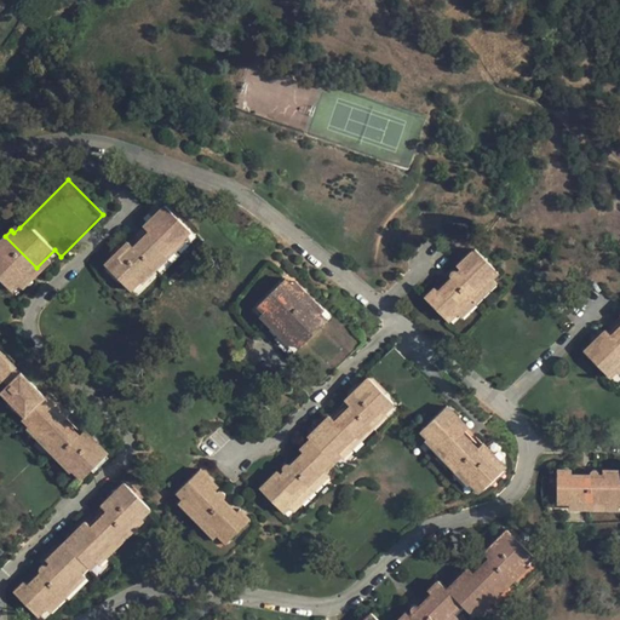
[(144,244),(139,237),(132,245),(128,241),(105,264),(131,291),(141,281),(139,280),(155,264),(158,267),(170,256),(167,252),(183,236),(184,237),(191,230),(166,205),(144,227),(148,229),(153,235),(144,244)]
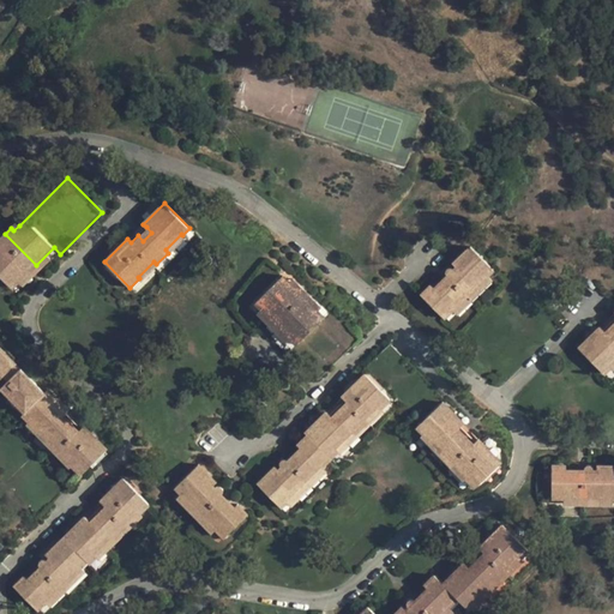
[(146,227),(138,235),(143,241),(151,233),(146,227)]
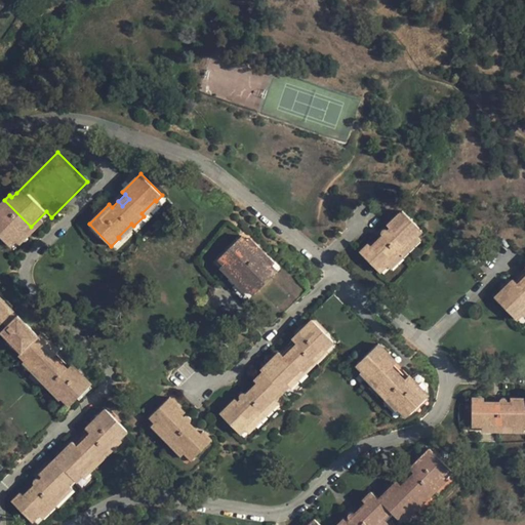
[(4,200),(0,203),(0,205),(26,231),(31,227),(4,200)]
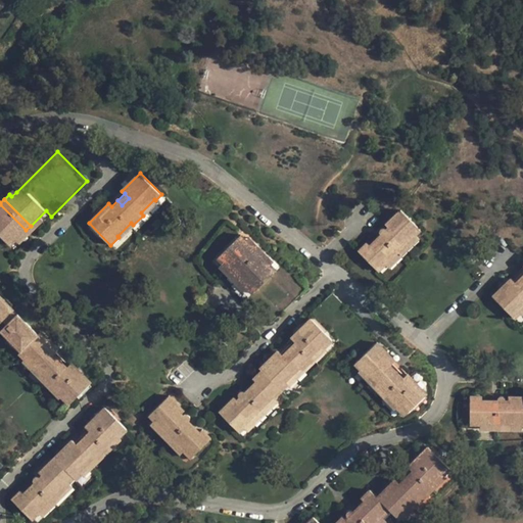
[(154,199),(141,212),(143,216),(144,217),(157,202),(155,200),(154,199)]
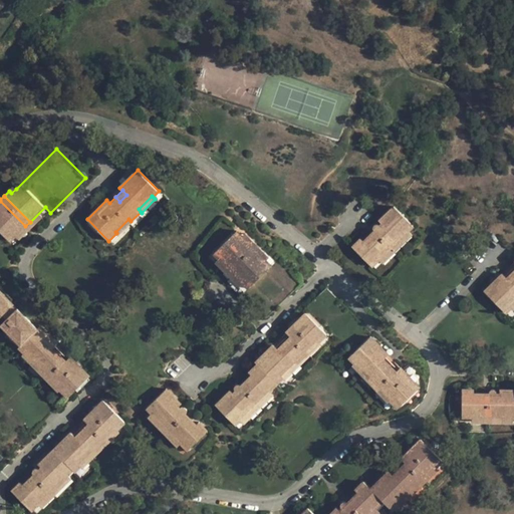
[(0,201),(0,231),(10,241),(25,226),(0,201)]
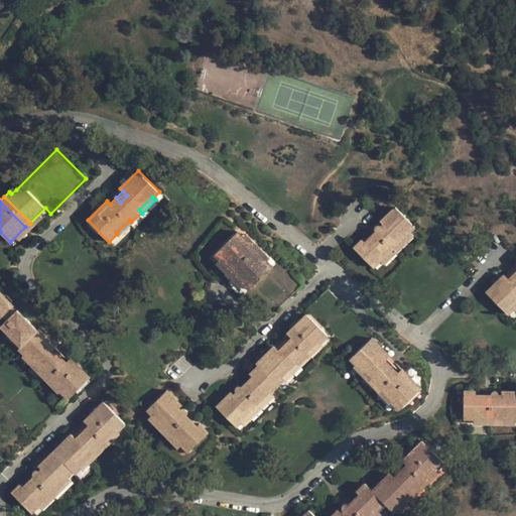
[(363,239),(354,247),(374,268),(415,226),(396,207),(381,222),(384,224),(382,226),(380,225),(379,225),(377,226),(376,227),(375,228),(375,229),(376,230),(376,231),(365,242),(363,239)]
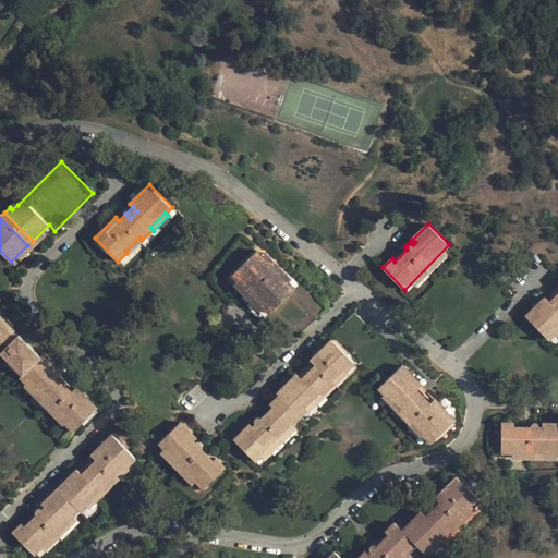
[(140,238),(125,252),(126,253),(129,255),(143,241),(142,240),(140,238)]
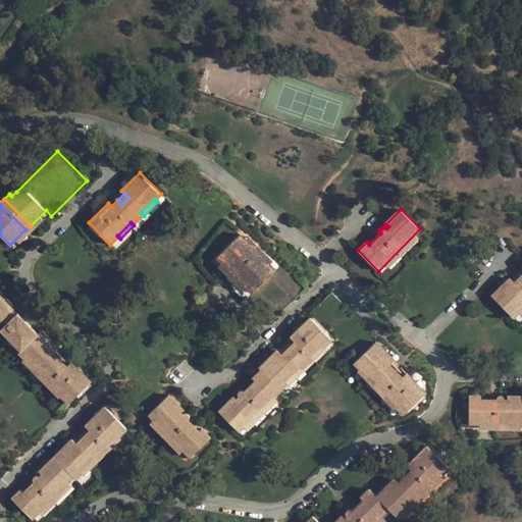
[(242,233),(217,257),(252,293),(247,299),(270,323),(306,288),(282,264),(276,269),(271,264),(266,259),(269,257),(254,241),(251,244),(242,233)]
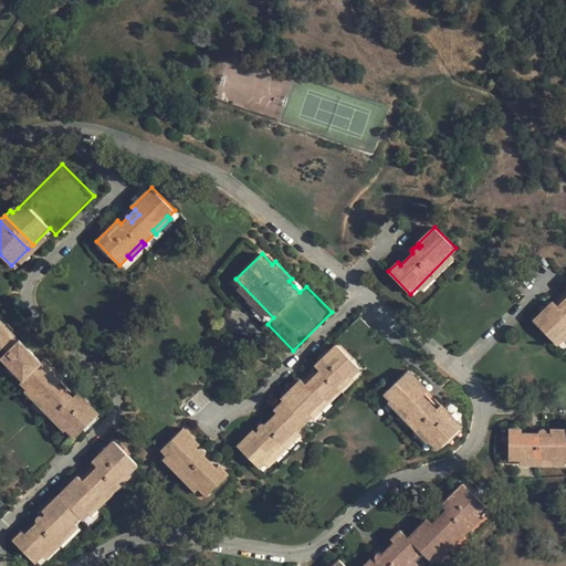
[(565,292),(563,295),(565,299),(565,304),(561,310),(555,303),(553,301),(533,321),(551,337),(557,344),(564,337),(562,335),(565,331),(565,292)]
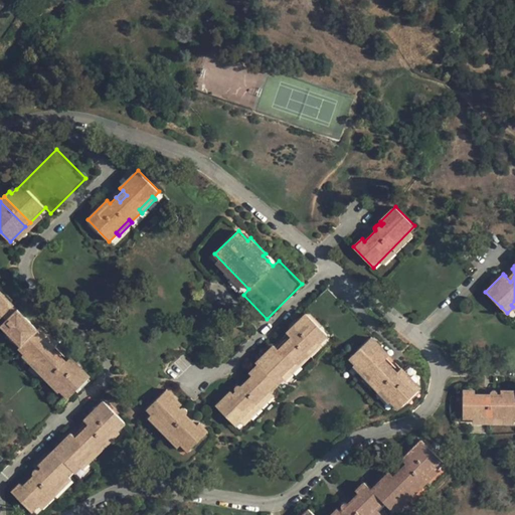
[(514,272),(512,269),(505,276),(510,282),(514,277),(514,272)]
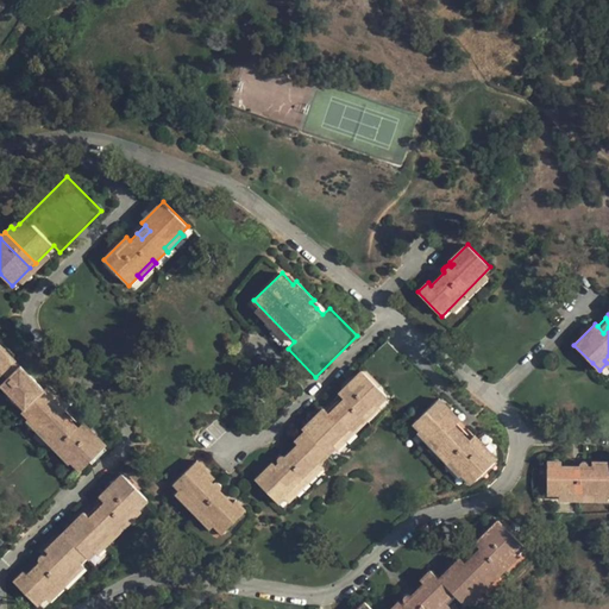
[(443,395),(388,340),(359,368),(362,370),(339,394),(343,396),(334,403),(340,409),(333,416),(327,410),(325,408),(302,429),(305,431),(295,441),(297,445),(286,456),(284,456),(282,456),(281,457),(280,458),(278,459),(278,462),(278,463),(280,463),(277,465),(274,463),(256,481),(278,503),(334,449),(333,446),(349,431),(352,434),(364,422),(360,419),(377,403),(380,405),(388,396),(420,429),(422,428),(439,445),(434,449),(446,460),(450,457),(465,472),(463,475),(472,484),(497,458),(475,435),(472,438),(465,429),(458,437),(451,429),(458,422),(460,420),(439,399),(443,395)]
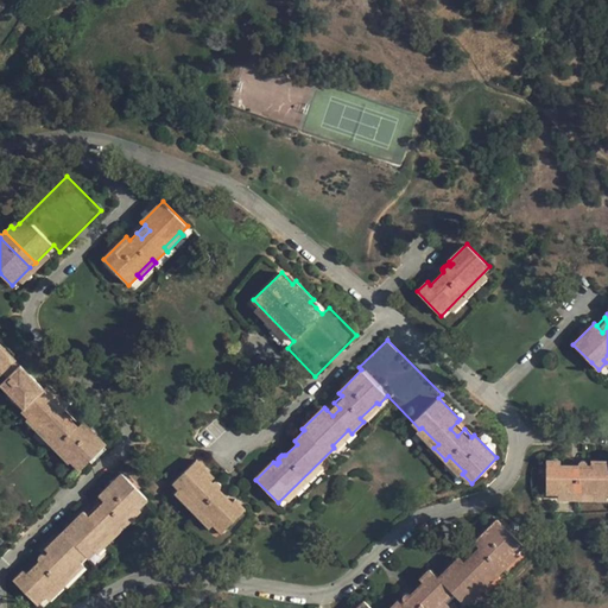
[(29,417),(31,415),(48,431),(43,435),(45,437),(5,480),(38,511),(80,468),(81,470),(106,444),(83,422),(82,424),(75,417),(68,423),(59,416),(67,409),(70,406),(49,385),(45,388),(21,365),(20,366),(18,368),(13,363),(16,361),(17,359),(0,342),(0,375),(5,371),(10,377),(2,384),(26,407),(23,411),(29,417)]
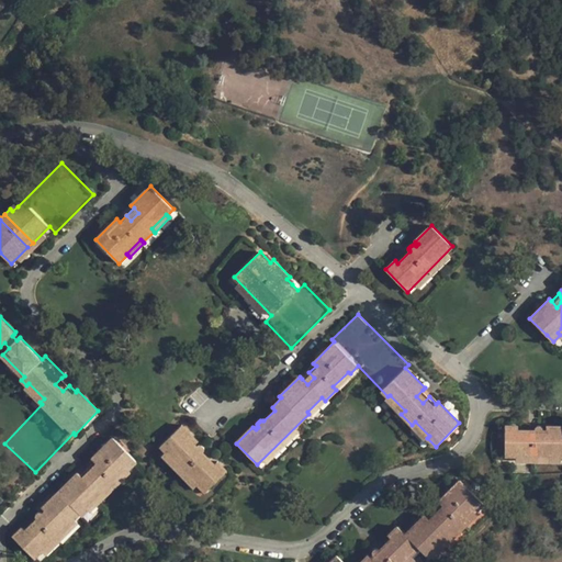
[(308,372),(302,379),(307,384),(314,378),(308,372)]
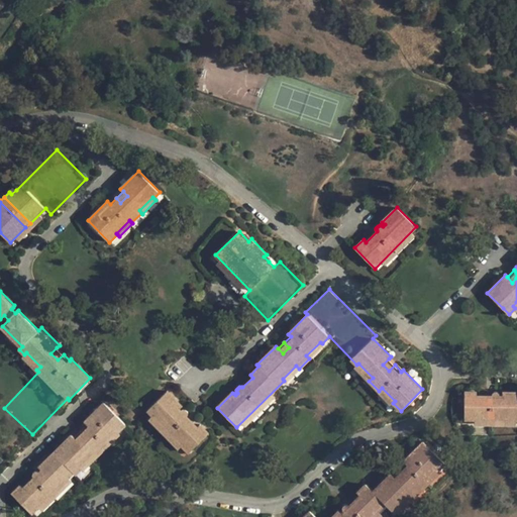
[(320,342),(306,355),(309,358),(310,359),(324,345),(322,343),(320,342)]
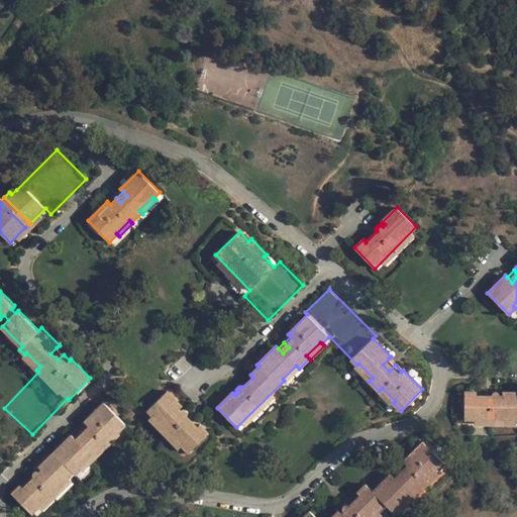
[(64,354),(57,347),(50,353),(58,359),(64,354)]
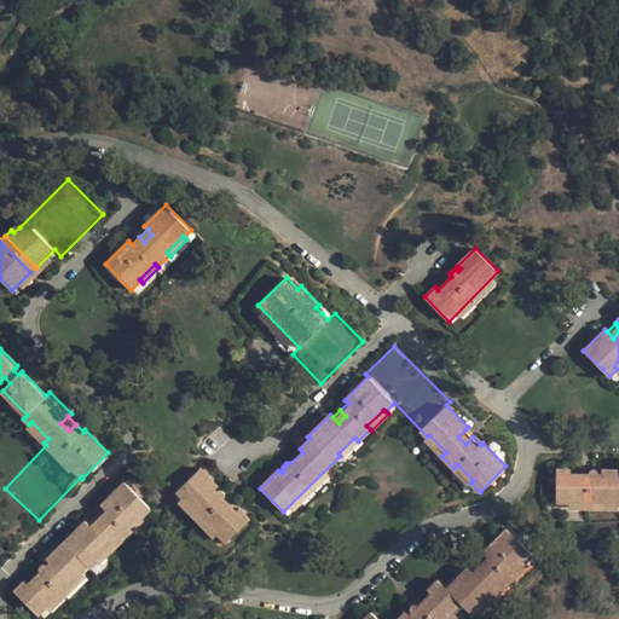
[(48,439),(32,422),(27,427),(44,444),(48,439)]
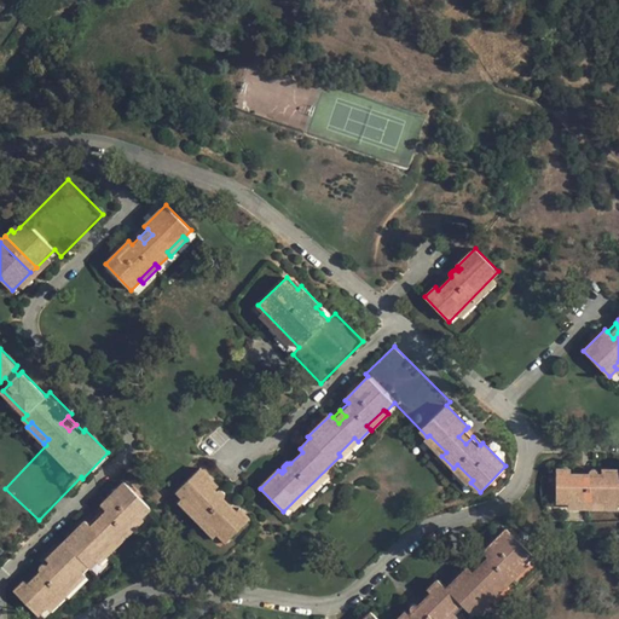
[(473,437),(466,429),(458,437),(466,444),(473,437)]
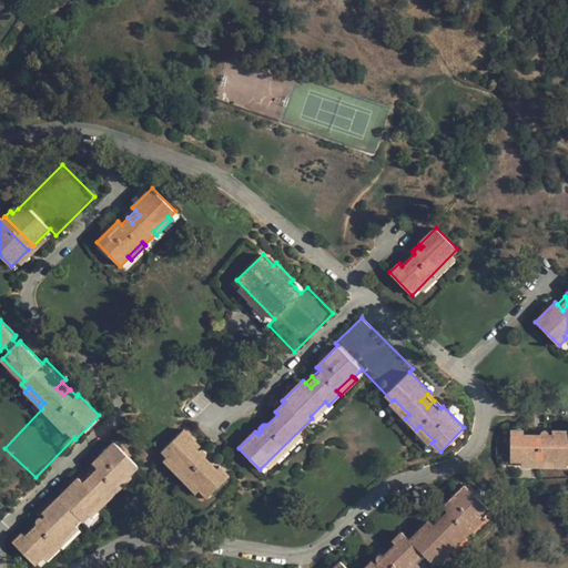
[(409,415),(394,399),(392,401),(389,404),(404,419),(405,418),(409,415)]
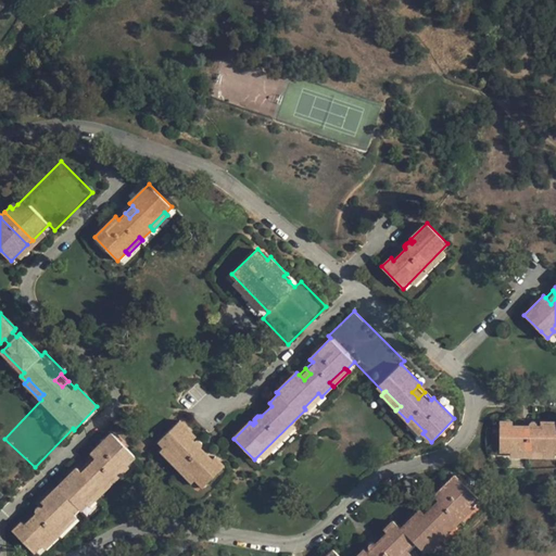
[(318,393),(304,407),(305,409),(308,412),(323,397),(321,396),(318,393)]
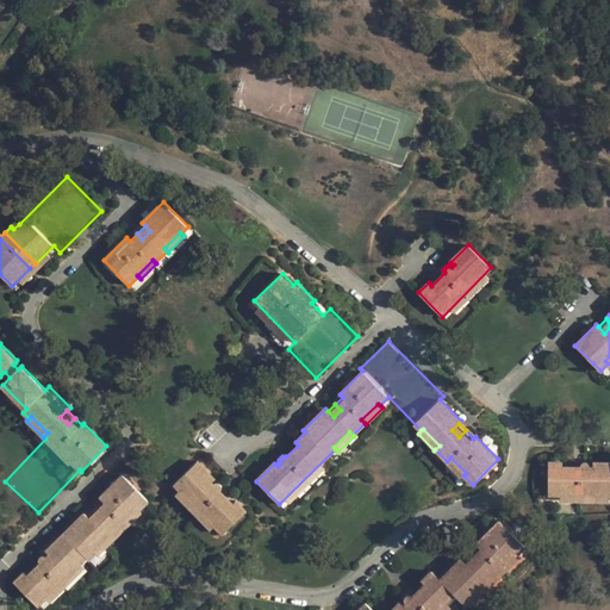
[(466,473),(450,458),(447,461),(446,461),(461,478),(464,475),(466,473)]
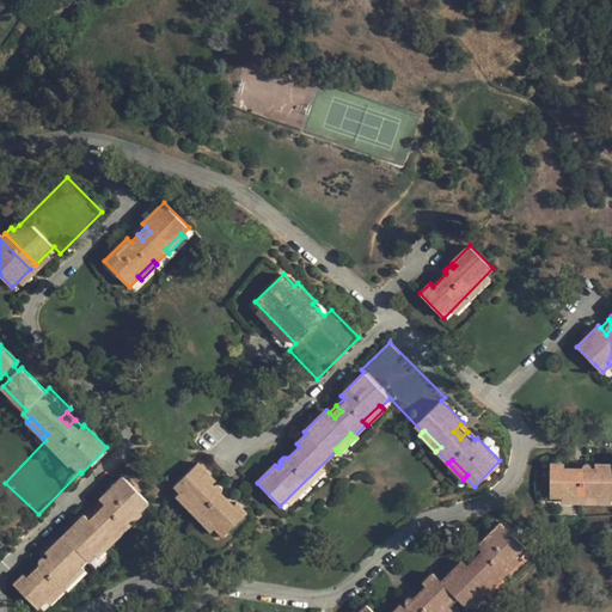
[(199,463),(175,485),(224,536),(248,512),(237,502),(234,506),(221,493),(222,490),(222,488),(221,487),(221,485),(219,484),(218,484),(215,484),(214,485),(213,483),(216,481),(199,463)]
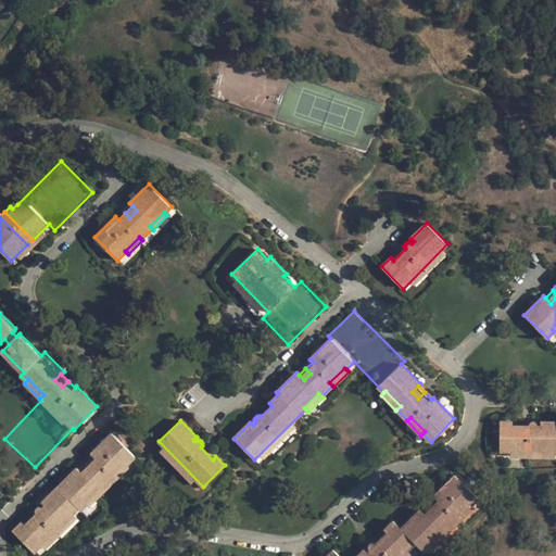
[(513,421),(500,421),(500,451),(555,451),(555,421),(541,421),(541,427),(538,426),(538,425),(536,424),(535,422),(534,421),(533,421),(531,421),(530,421),(529,424),(528,425),(528,426),(513,426),(513,421)]
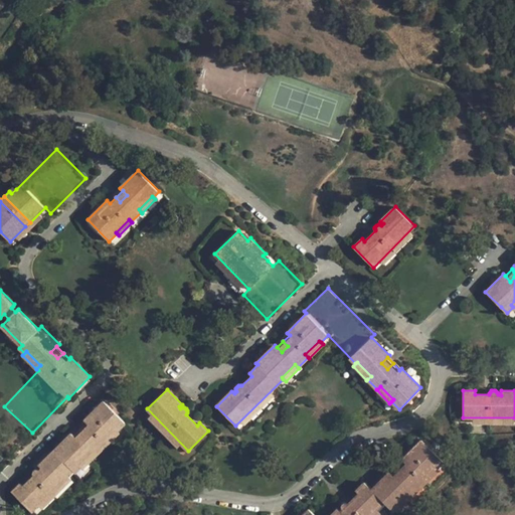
[(126,423),(105,401),(84,420),(87,423),(80,430),(86,436),(79,441),(73,436),(71,434),(39,466),(41,468),(39,470),(38,469),(36,469),(35,470),(34,470),(33,472),(33,474),(33,475),(34,476),(23,486),(21,484),(12,492),(31,512),(73,471),(75,473),(80,467),(79,466),(94,452),(96,455),(107,445),(104,443),(117,430),(118,431),(126,423)]
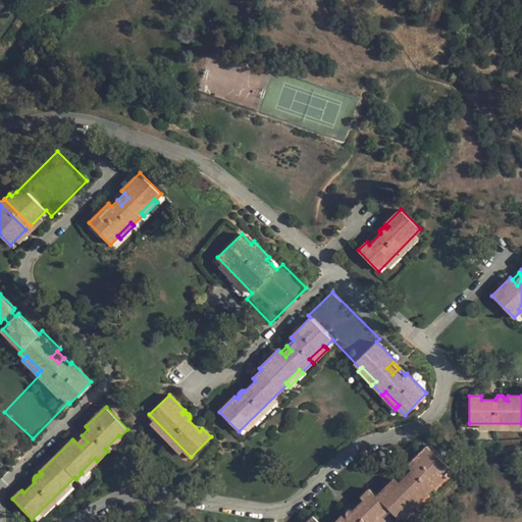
[(74,441),(81,447),(87,441),(82,435),(74,441)]
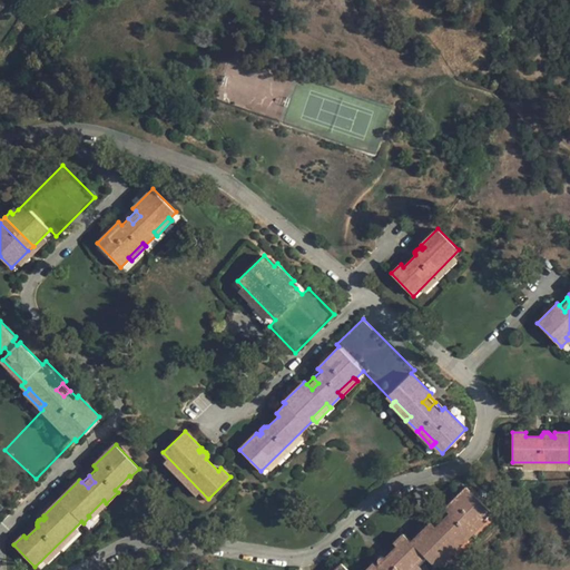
[(129,475),(115,490),(118,492),(118,493),(133,479),(130,477),(129,475)]
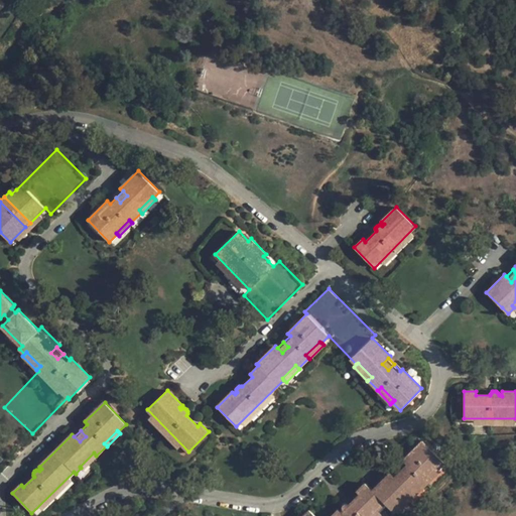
[(371,515),(385,503),(394,512),(400,506),(398,504),(412,491),(414,494),(424,484),(421,481),(434,468),(436,471),(443,463),(421,440),(402,460),(405,463),(399,468),(404,474),(397,480),(392,475),(390,472),(373,490),(366,483),(357,492),(360,494),(348,504),(347,503),(345,503),(344,504),(342,505),(342,506),(342,507),(342,508),(343,509),(340,512),(338,509),(331,515),(315,515),(309,510),(302,515),(371,515)]
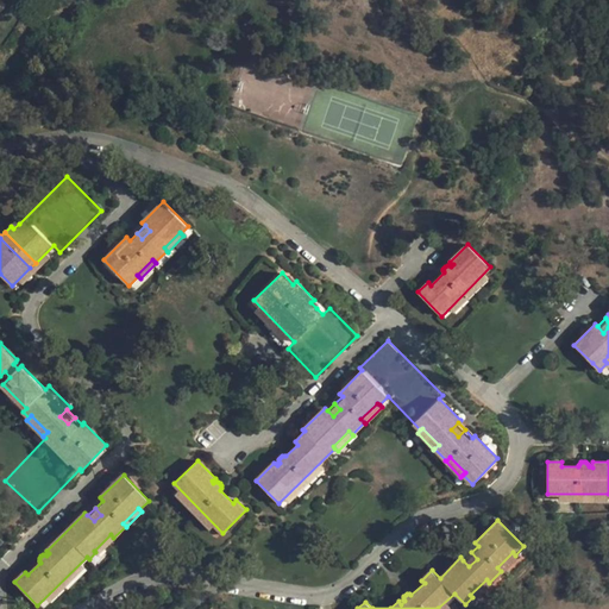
[(111,534),(94,551),(95,552),(98,554),(114,539),(113,538),(111,534)]
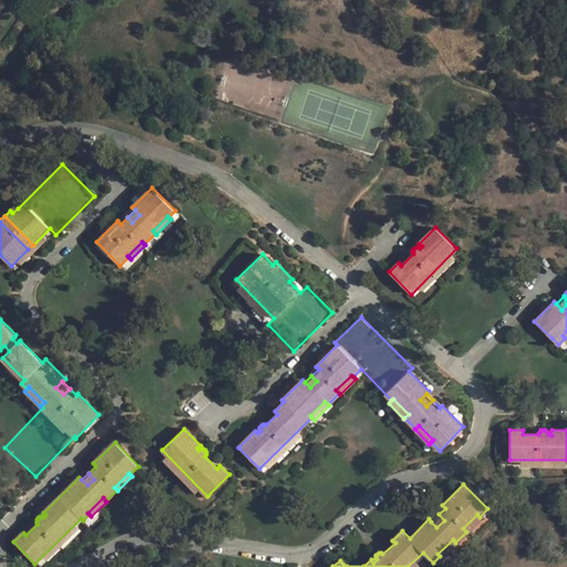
[(439,514),(431,522),(436,527),(444,521),(439,514)]
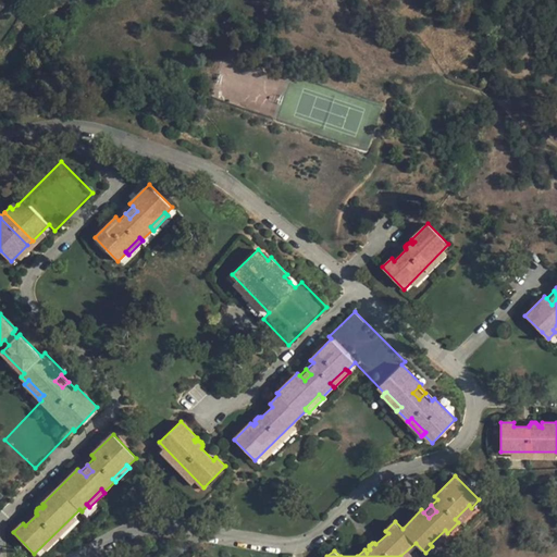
[(469,505),(455,519),(458,522),(459,523),(472,509),(471,508),(469,505)]
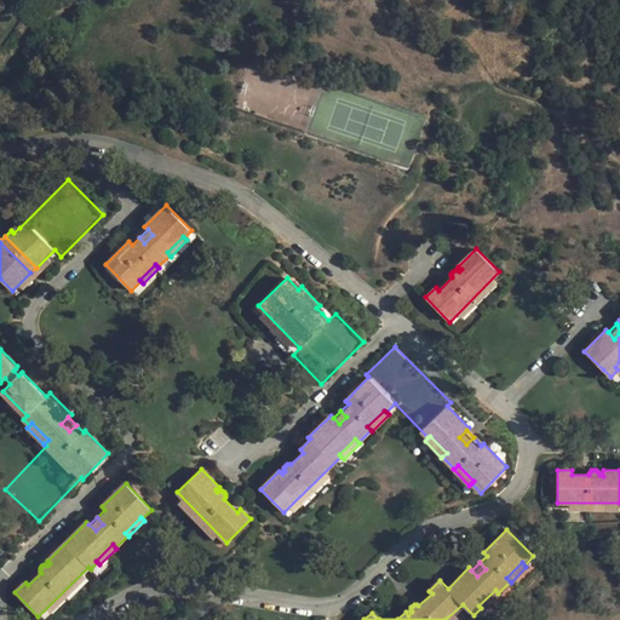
[(495,590),(478,606),(481,608),(483,610),(499,595),(498,593),(495,590)]
